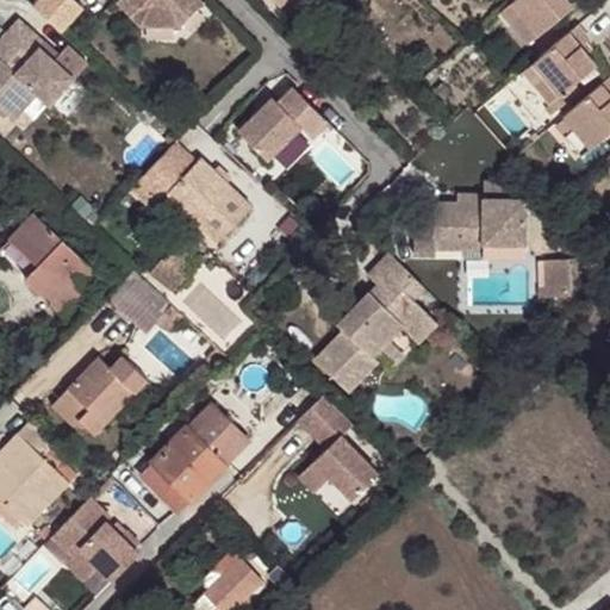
[(38,0),(33,6),(62,31),(83,7),(75,0),(38,0)]
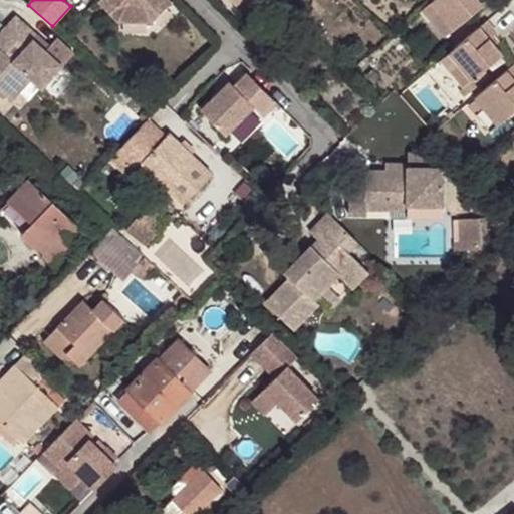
[(152,21),(172,1),(170,0),(99,0),(99,1),(118,20),(152,21)]
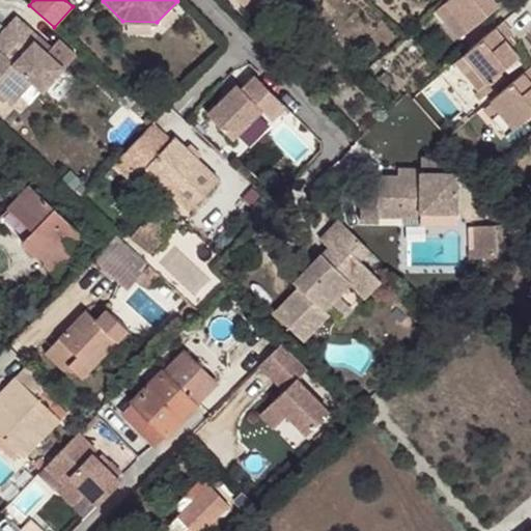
[(447,0),(445,2),(454,14),(446,21),(460,37),(499,4),(495,0),(447,0)]
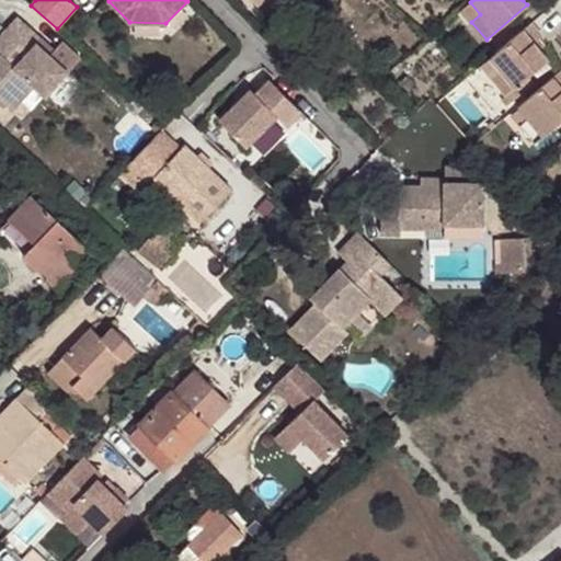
[(470,2),(461,10),(471,22),(480,14),(470,2)]
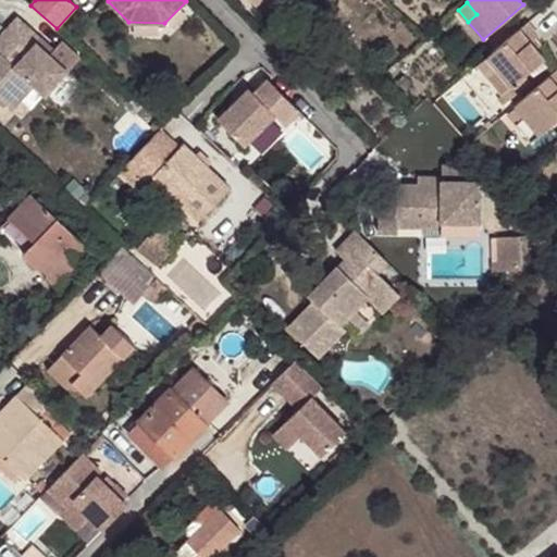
[(37,42),(41,38),(17,17),(0,36),(0,96),(13,109),(32,88),(41,97),(45,93),(47,95),(67,72),(81,58),(62,41),(54,50),(50,54),(37,42)]
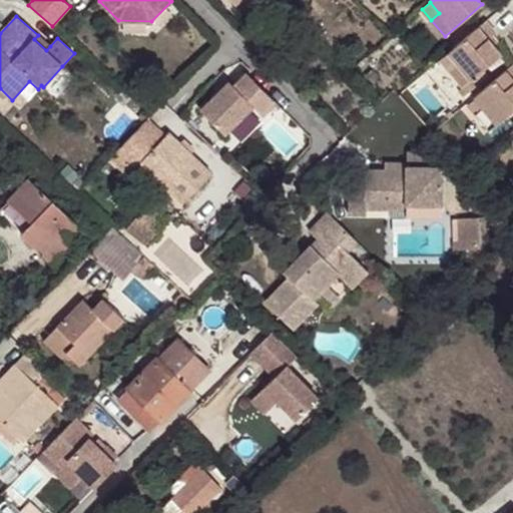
[(486,21),(449,52),(458,63),(450,70),(463,86),(464,86),(471,80),(483,69),(501,55),(493,45),(497,42),(492,36),(495,33),(486,21)]
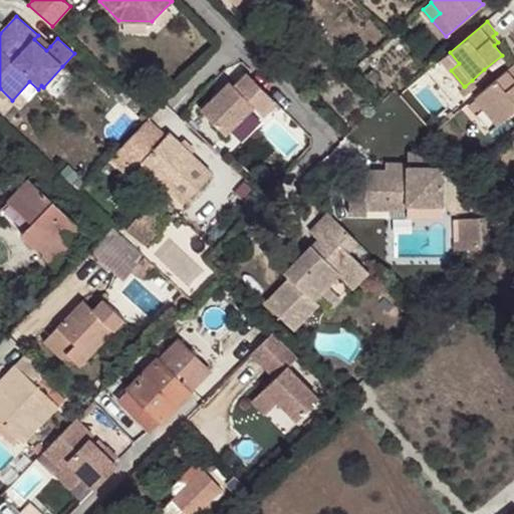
[(38,35),(34,39),(46,50),(50,46),(38,35)]
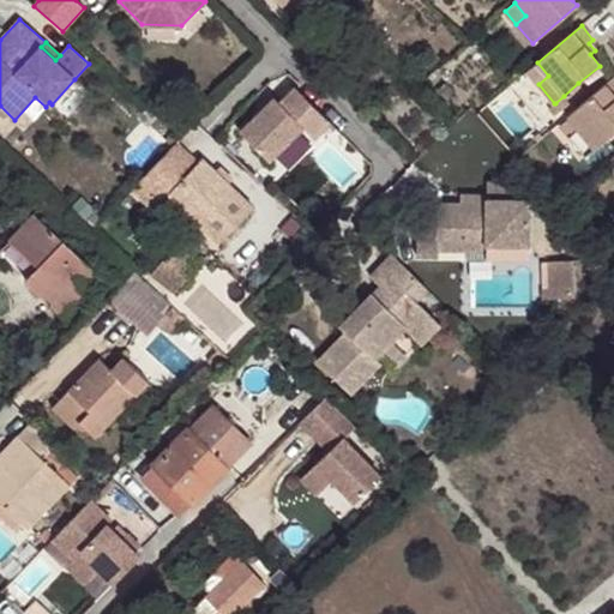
[(539,84),(548,76),(537,62),(527,71),(539,84)]
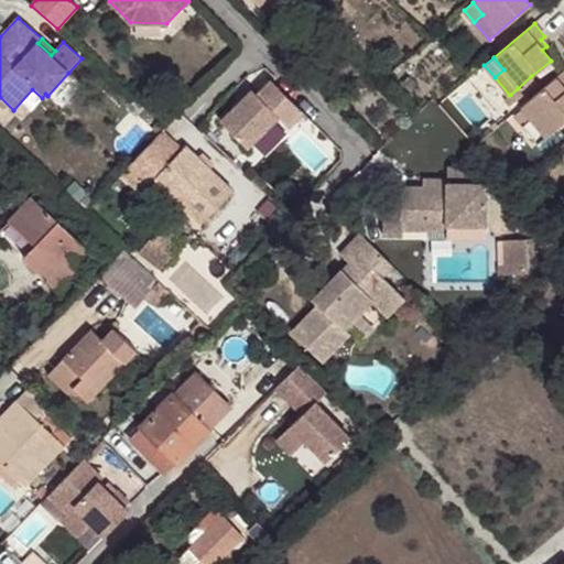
[(563,71),(521,107),(531,118),(522,126),(538,144),(563,121),(563,71)]
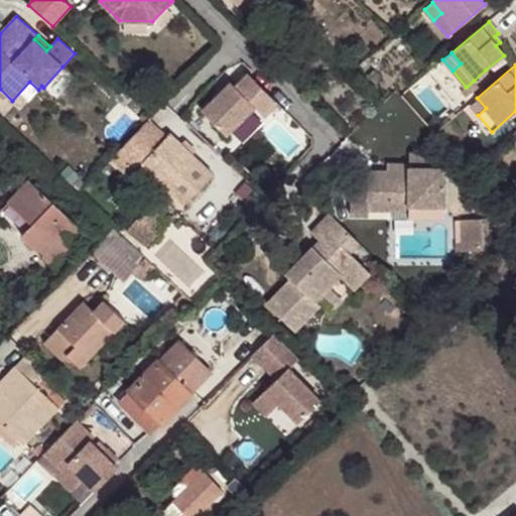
[(62,67),(43,88),(56,100),(76,79),(62,67)]
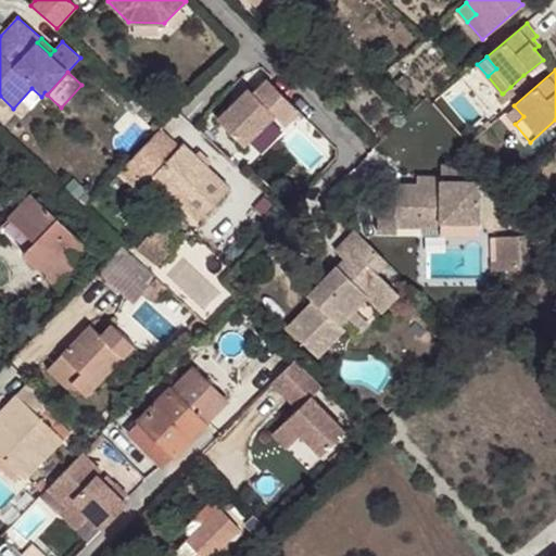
[(529,81),(523,75),(510,87),(516,93),(529,81)]
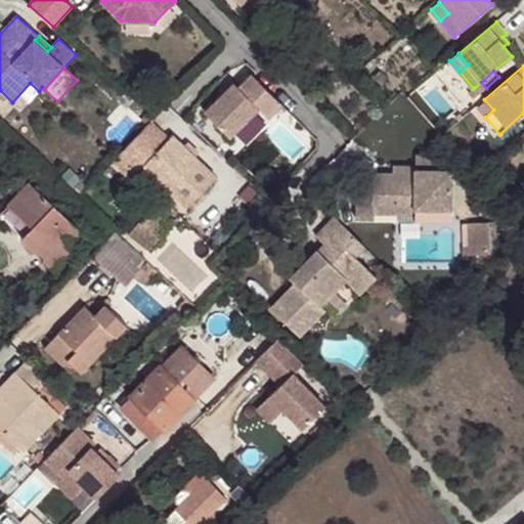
[(223,94),(205,112),(230,136),(259,107),(267,116),(280,102),(252,74),(238,87),(233,83),(223,94)]
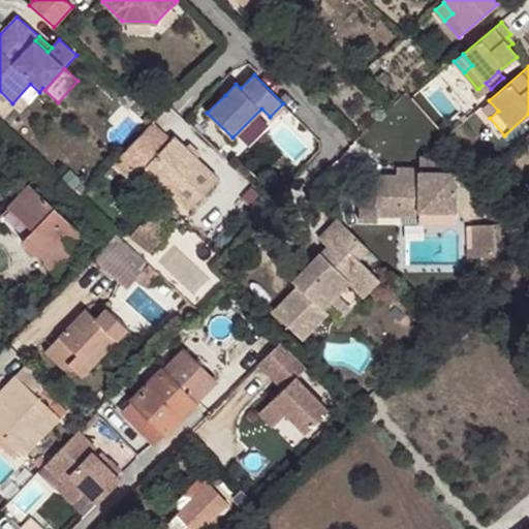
[(232,80),(221,91),(225,95),(236,84),(232,80)]
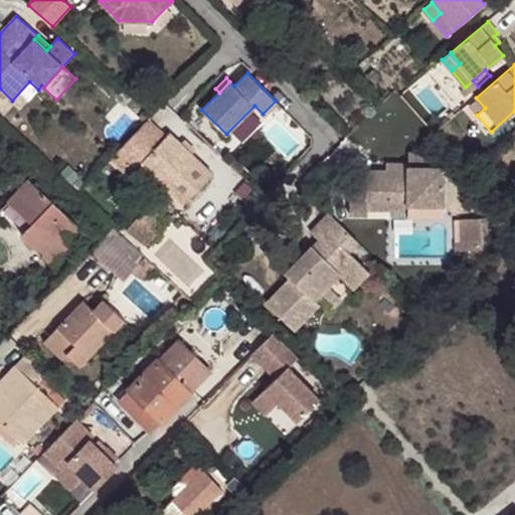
[(471,93),(478,87),(473,80),(466,87),(471,93)]
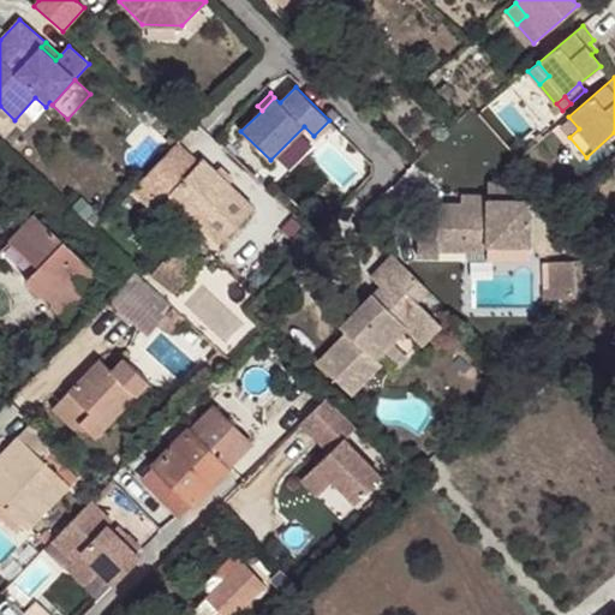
[(556,115),(562,111),(556,103),(555,103),(550,108),(556,115)]
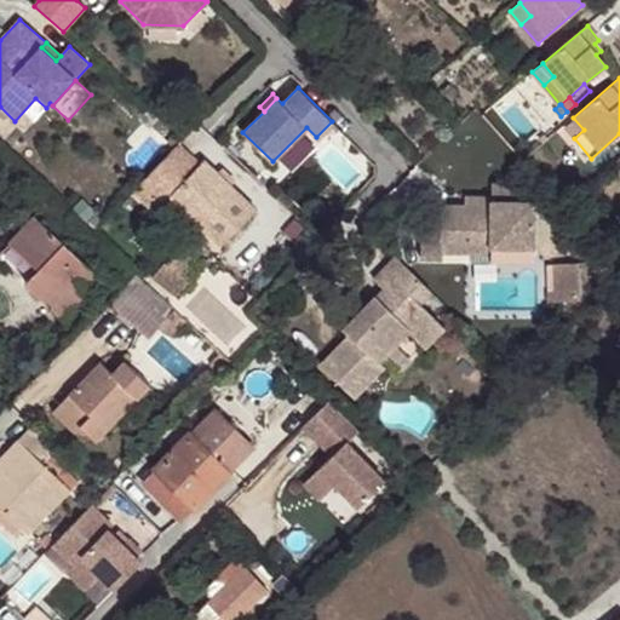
[(574,138),(584,130),(573,118),(563,125),(574,138)]
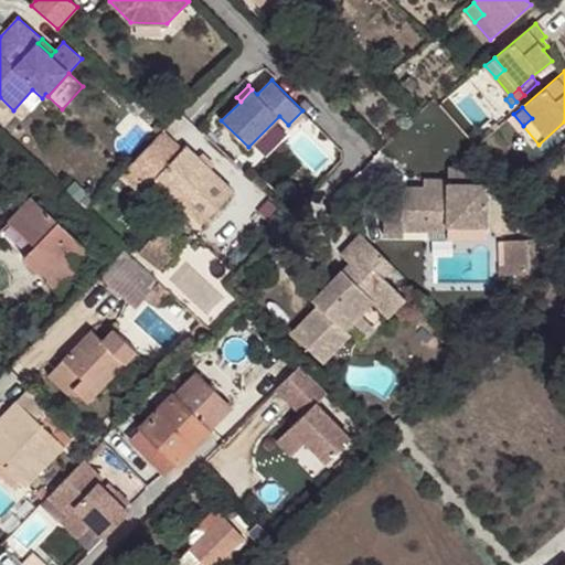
[(182,150),(163,131),(123,173),(135,185),(148,171),(156,179),(202,224),(233,191),(187,146),(182,150)]
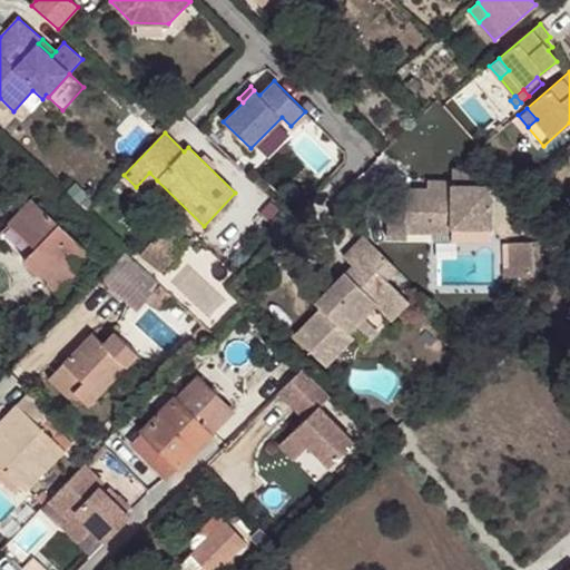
[(405,204),(387,204),(386,238),(406,238),(406,232),(433,233),(452,233),(452,241),(491,241),(491,186),(475,186),(475,169),(453,168),(452,180),(452,190),(442,190),(442,189),(428,189),(406,188),(405,204)]
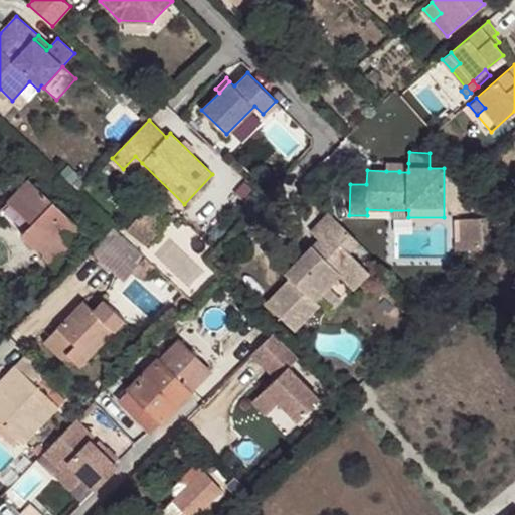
[(135,156),(123,169),(130,175),(142,163),(135,156)]
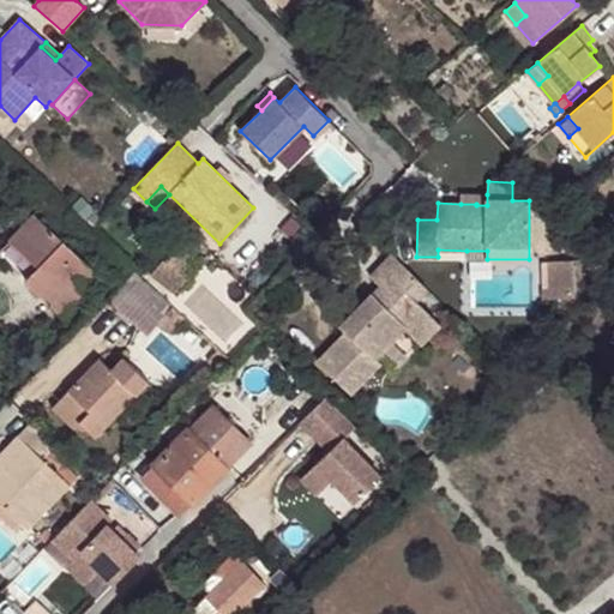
[(0,202),(8,210),(18,200),(8,191),(0,199),(0,202)]
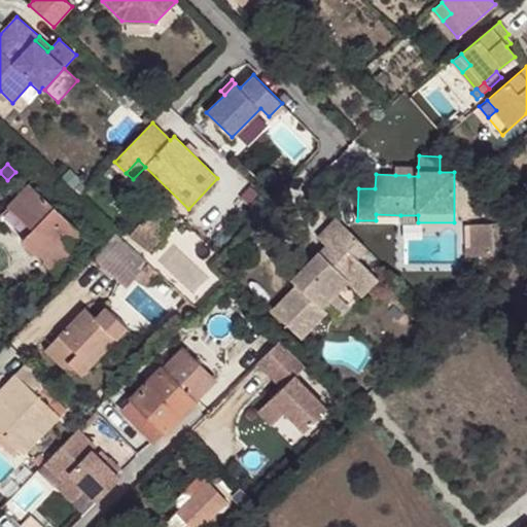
[(395,167),(395,175),(409,175),(409,176),(418,176),(418,167),(395,167)]
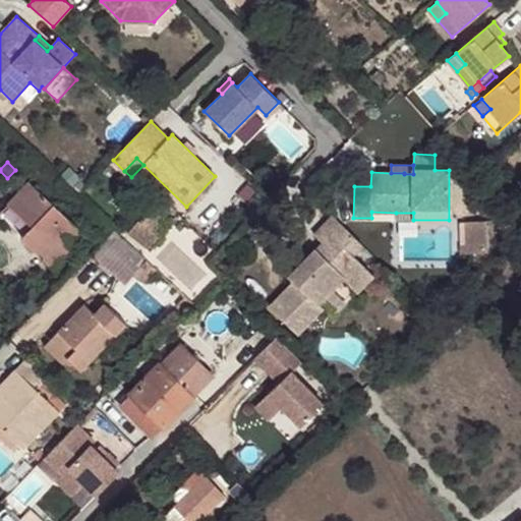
[(54,205),(30,183),(9,204),(33,226),(25,234),(21,238),(53,270),(87,236),(54,205)]
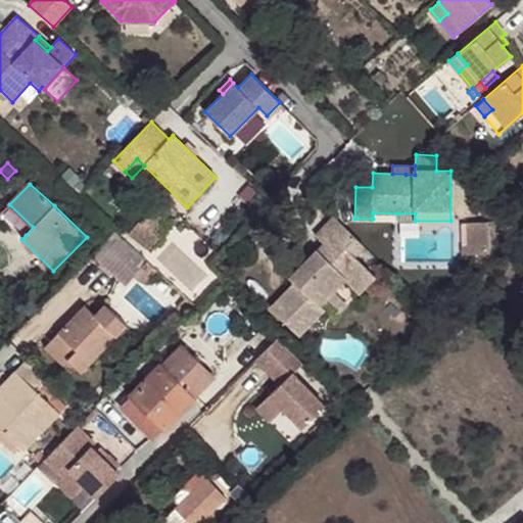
[(9,204),(2,211),(26,235),(33,227),(9,204)]
